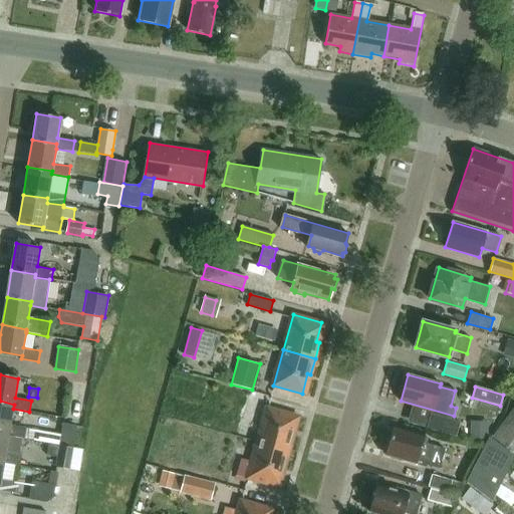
[(9,437),(24,439),(26,429),(26,428),(11,425),(13,409),(14,405),(0,401),(0,429),(10,432),(9,434),(9,437)]
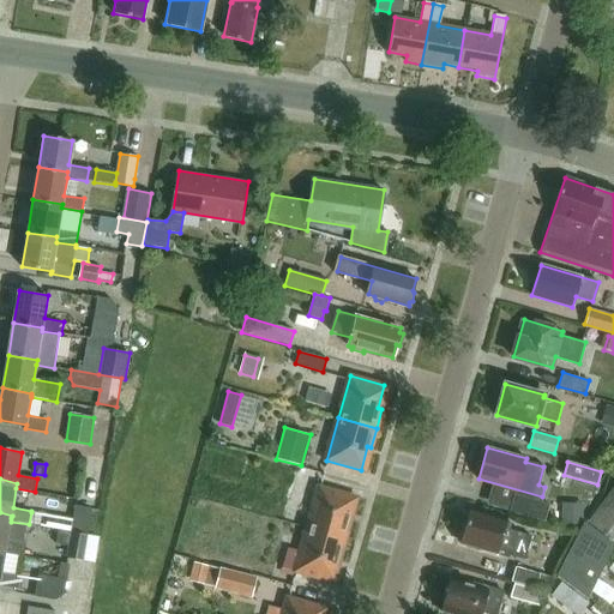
[(319,487),(307,529),(345,540),(350,521),(347,519),(354,497),(319,487)]
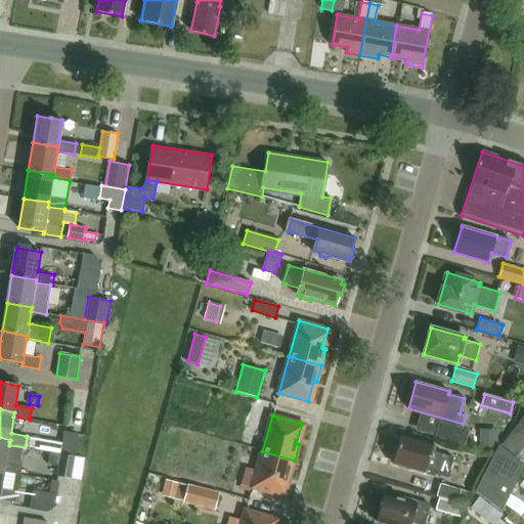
[(465,445),(469,431),(462,429),(439,422),(435,437),(465,445)]
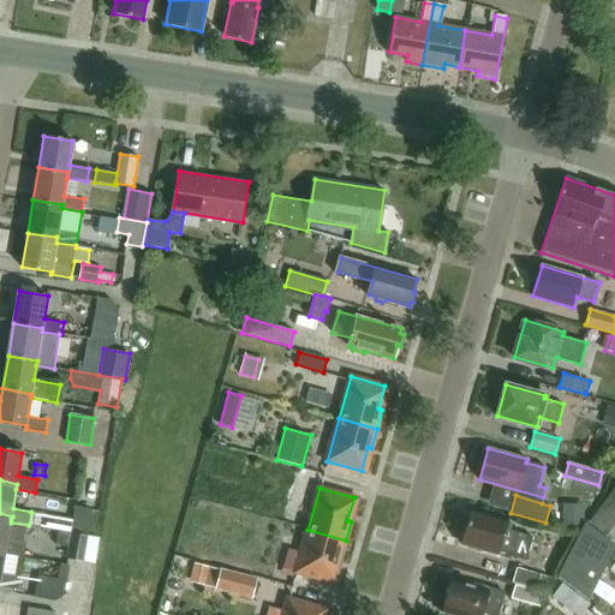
[(562,503),(562,526),(583,526),(583,503),(562,503)]
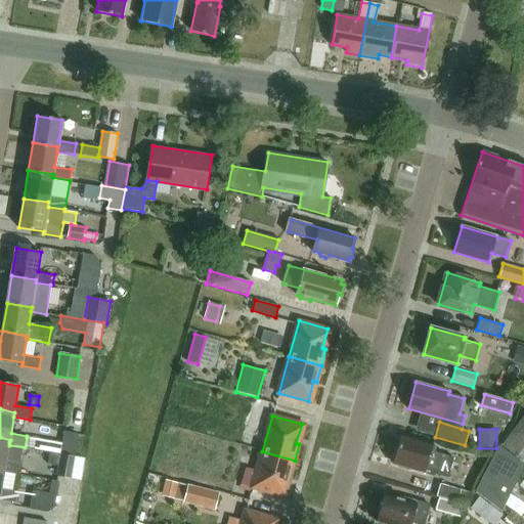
[(61,443),(27,437),(25,447),(49,452),(75,456),(79,434),(63,431),(61,443)]
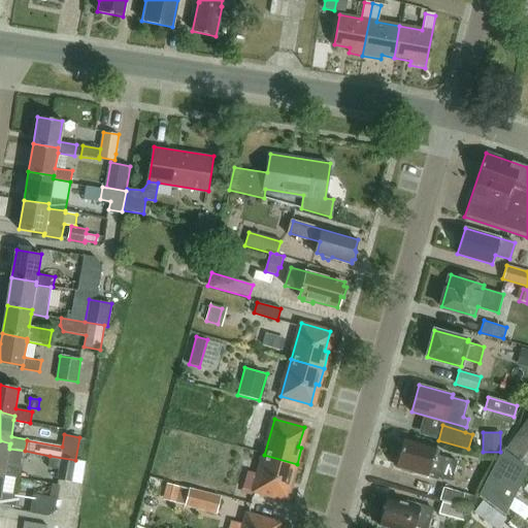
[(452,481),(458,461),(438,455),(440,450),(404,439),(397,466),(413,470),(414,472),(437,479),(438,477),(452,481)]
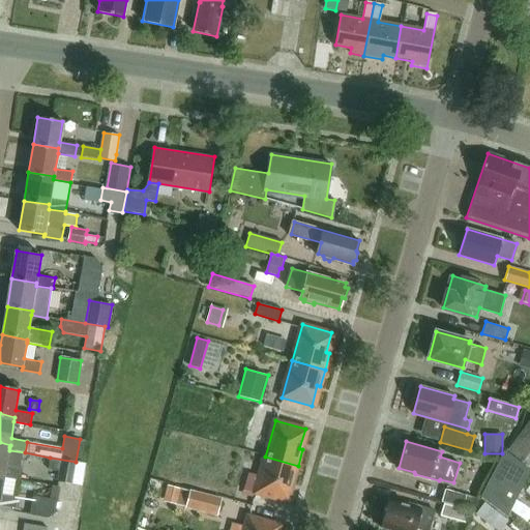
[(9,450),(9,447),(10,445),(0,442),(0,471),(5,473),(4,475),(22,478),(23,468),(6,465),(9,450)]
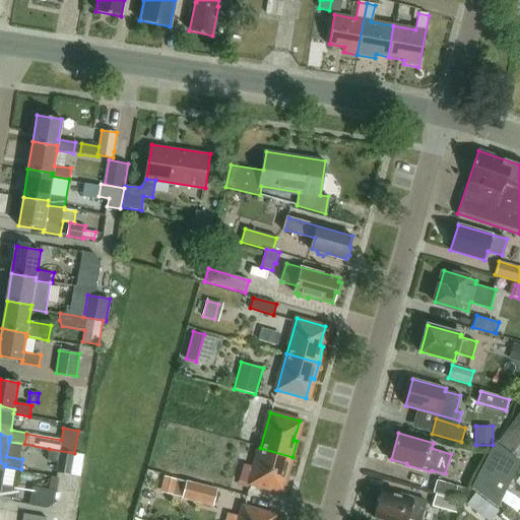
[(493,445),(471,488),(497,507),(519,462),(494,443),(493,445)]
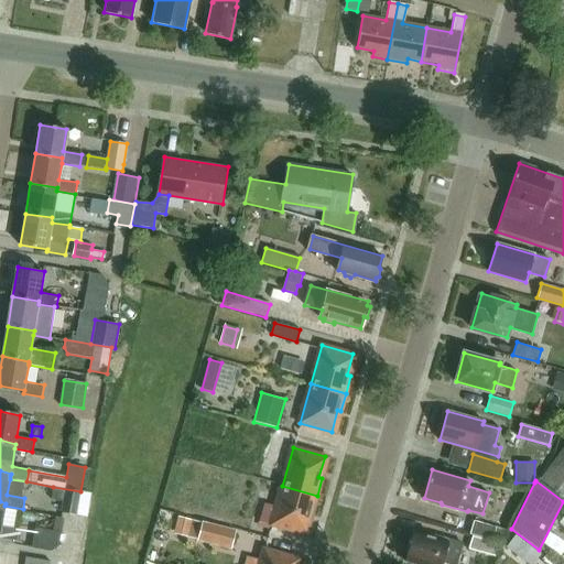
[(282,486),(271,524),(303,533),(308,512),(312,513),(317,496),(282,486)]
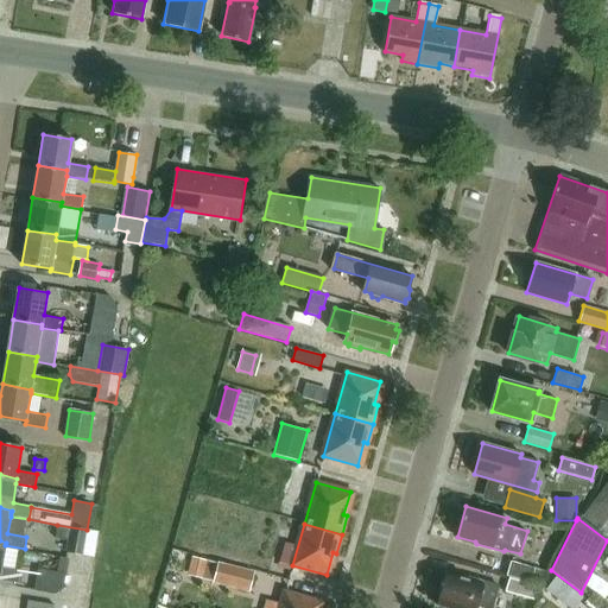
[(87,530),(57,525),(55,539),(67,540),(65,552),(83,556),(88,530),(87,530)]
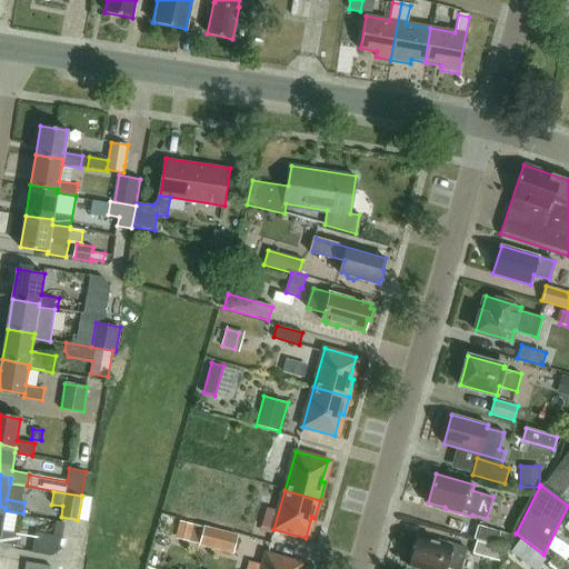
[(2,529),(5,510),(6,508),(0,506),(0,540),(18,543),(20,532),(2,529)]
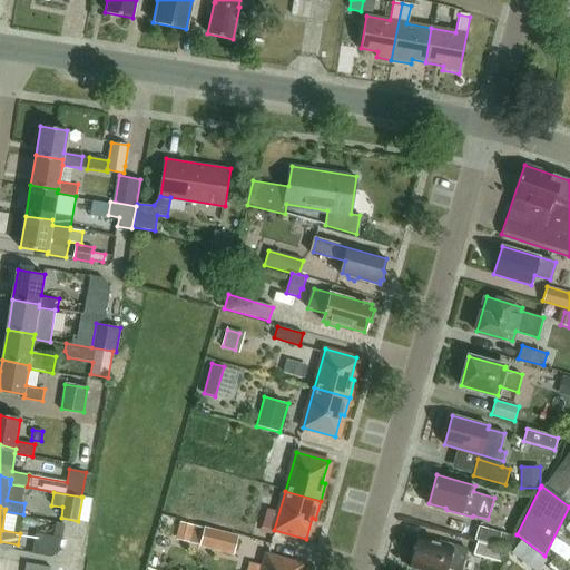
[(234,551),(237,534),(180,520),(176,538),(234,551)]
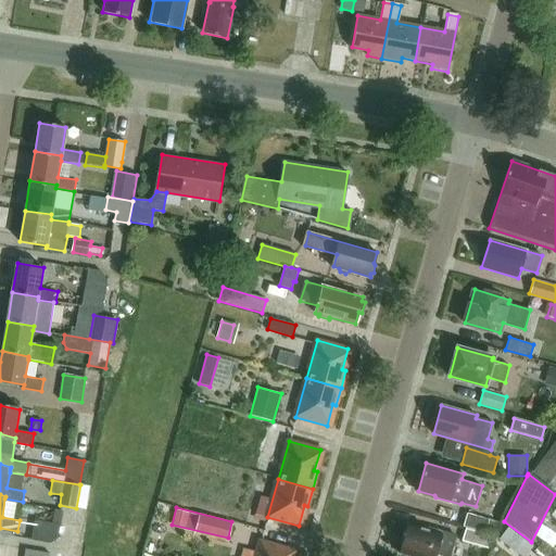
[(502,523),(467,513),(463,526),(496,535),(502,523)]
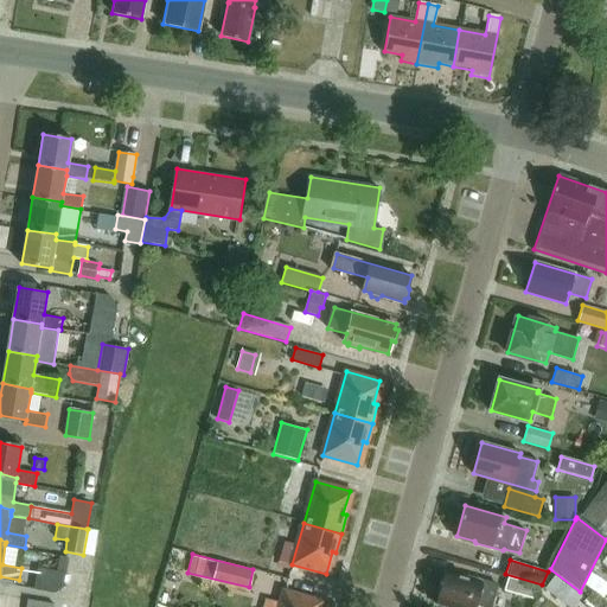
[(38,568),(33,589),(55,593),(63,587),(65,573),(38,568)]
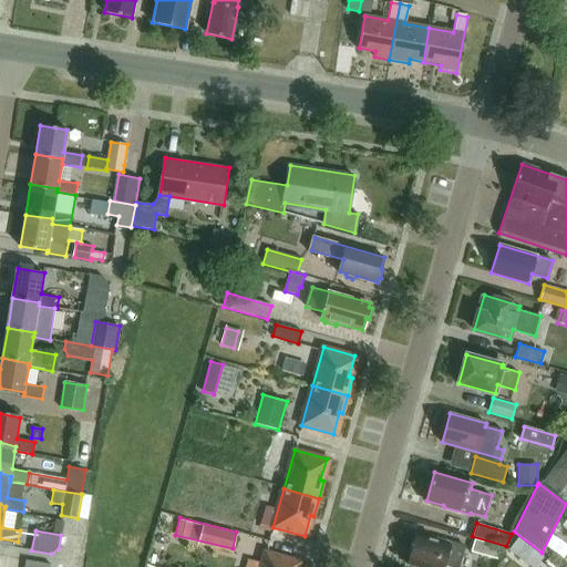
[(453,566),(457,566),(464,546),(437,538),(436,542),(415,535),(406,564),(420,566),(444,566),(445,565),(453,566)]
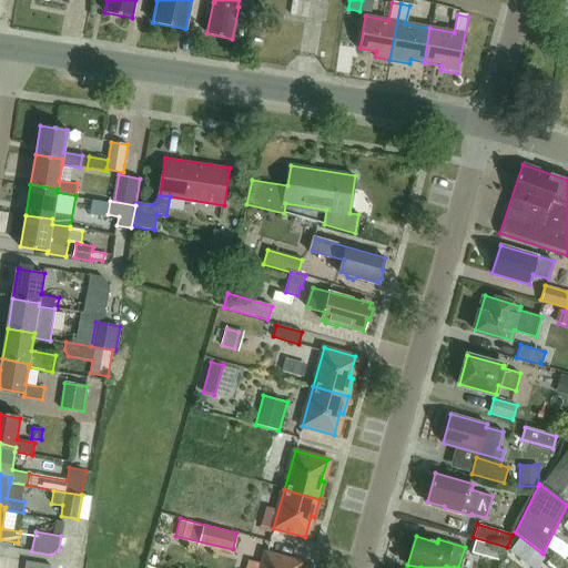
[(497,560),(500,548),(475,540),(472,553),(497,560)]
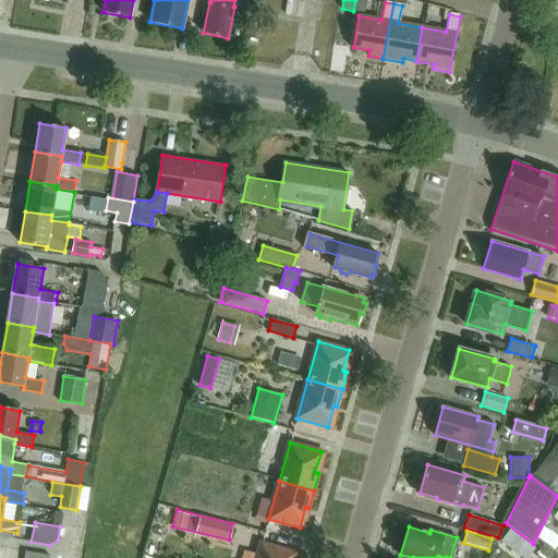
[(290,557),(293,552),(262,543),(258,555),(253,554),(251,557),(290,557)]
